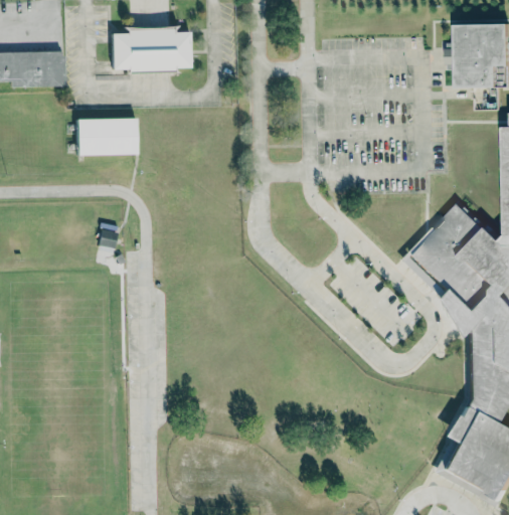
[(455,89),(508,88),(508,32),(508,23),(454,25),(455,89)]
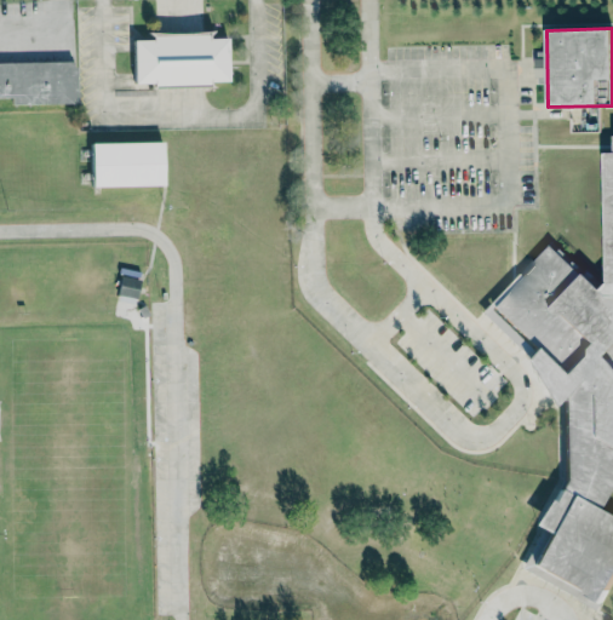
[(136,82),(135,41),(231,38),(234,80),(136,82)]
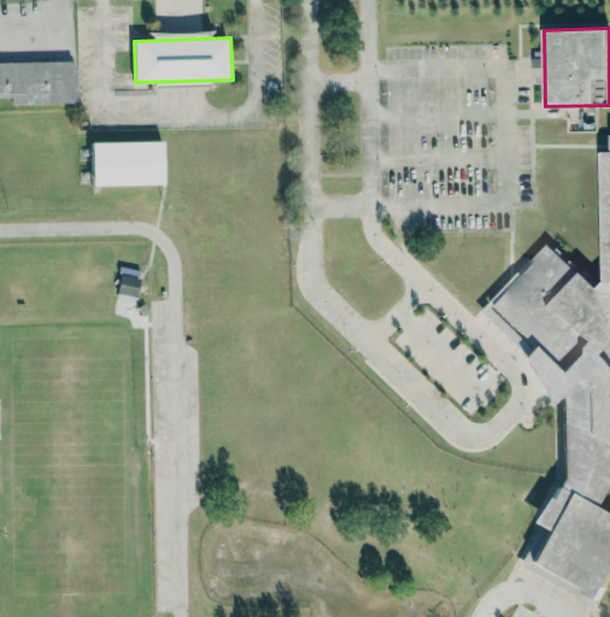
[(0,95),(0,62),(78,59),(80,104),(15,106),(13,95),(0,95)]
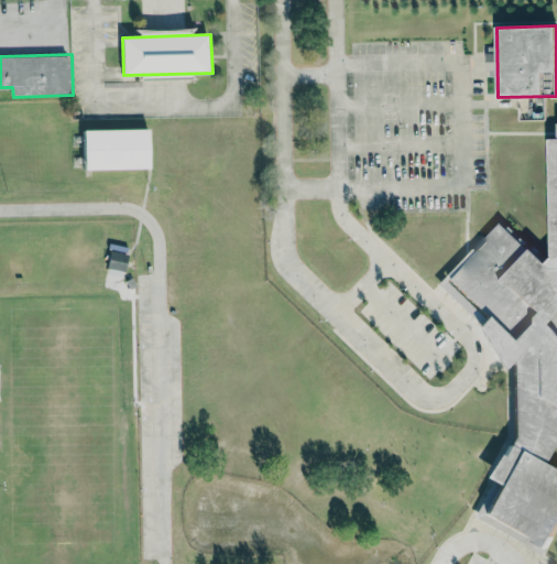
[(82,131),(83,171),(154,169),(153,129),(82,131)]
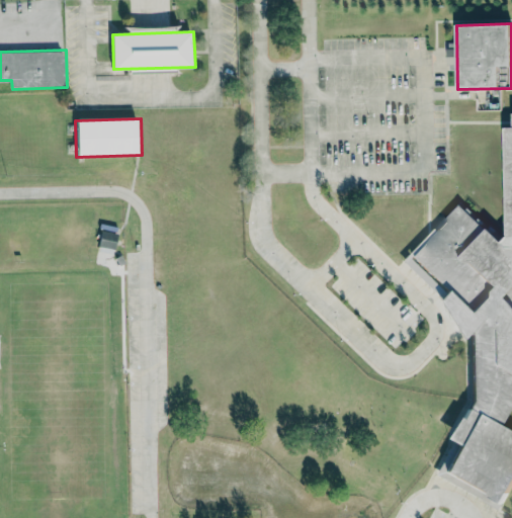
[(511,495),(507,503),(449,470),(462,446),(453,441),(478,403),(476,332),(465,341),(441,299),(450,291),(416,258),(465,205),(505,246),(511,239),(511,126),(511,412),(504,427),(511,431),(511,495)]
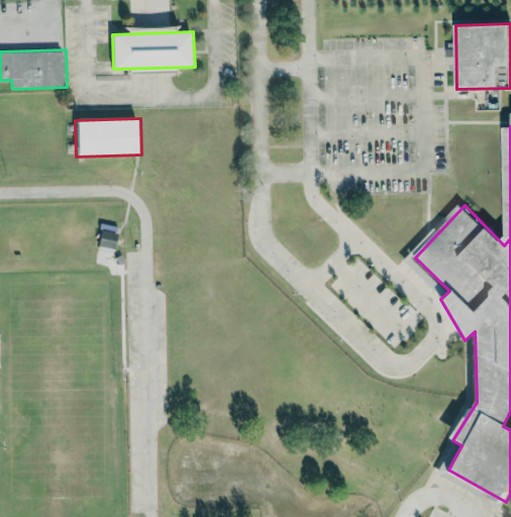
[(100,245),(116,249),(120,233),(104,229),(100,245)]
